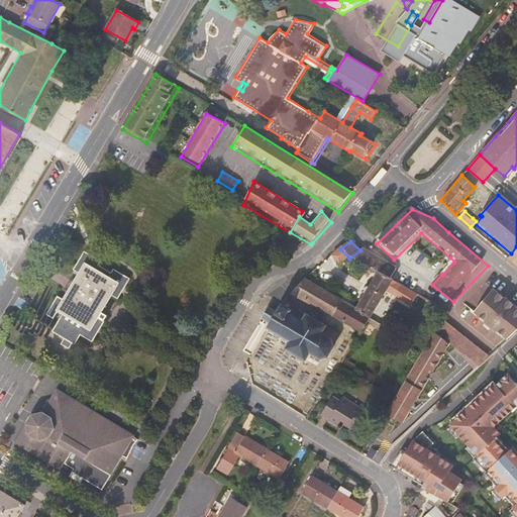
[(349,259),(340,248),(329,259),(339,268),(349,259)]
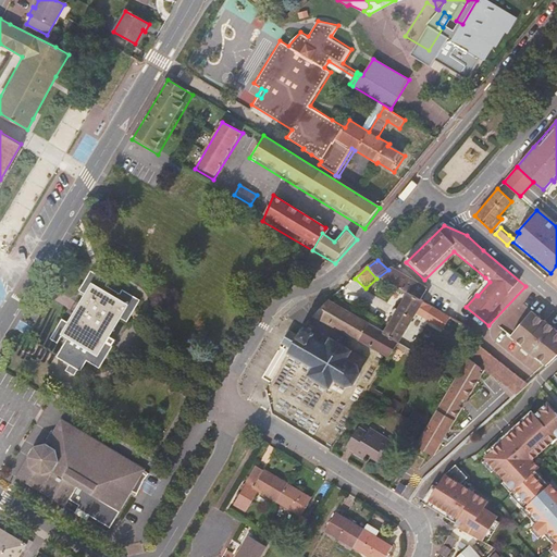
[(391,269),(388,270),(376,279),(387,287),(407,297),(420,304),(426,291),(391,269)]
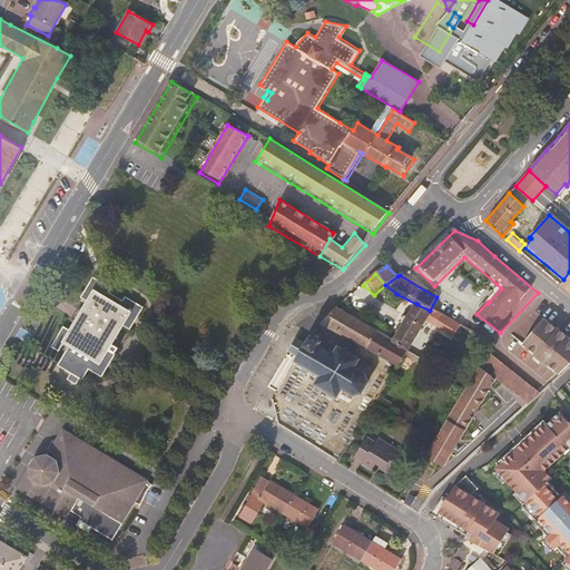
[(569,275),(560,286),(569,294),(569,275)]
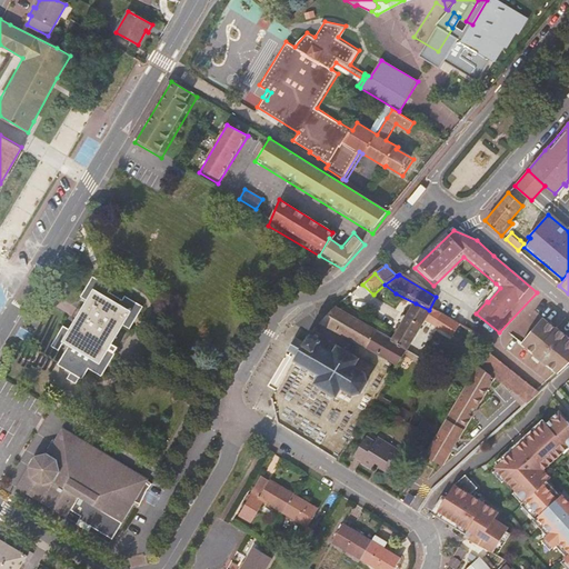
[(111,287),(92,276),(81,296),(87,299),(69,328),(63,325),(51,345),(58,349),(62,342),(68,346),(58,363),(82,378),(89,368),(101,376),(115,353),(108,349),(122,325),(129,329),(143,307),(125,296),(121,299),(109,291),(111,287)]
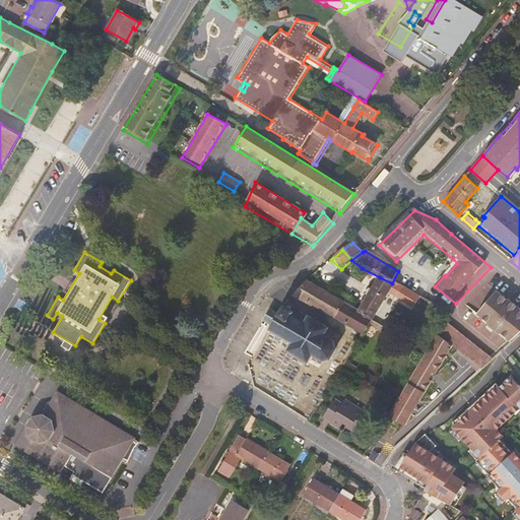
[(396,285),(392,283),(380,277),(359,314),(374,323),(391,291),(396,285)]
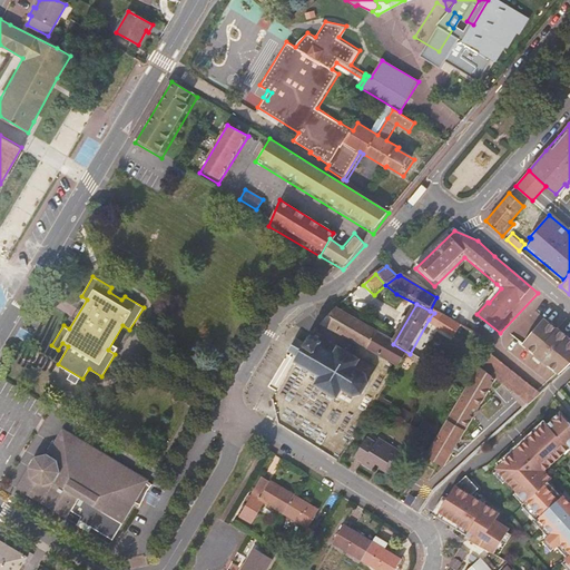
[(402,363),(410,354),(393,344),(372,331),(334,310),(318,327),(351,345),(394,370),(397,371),(402,363)]
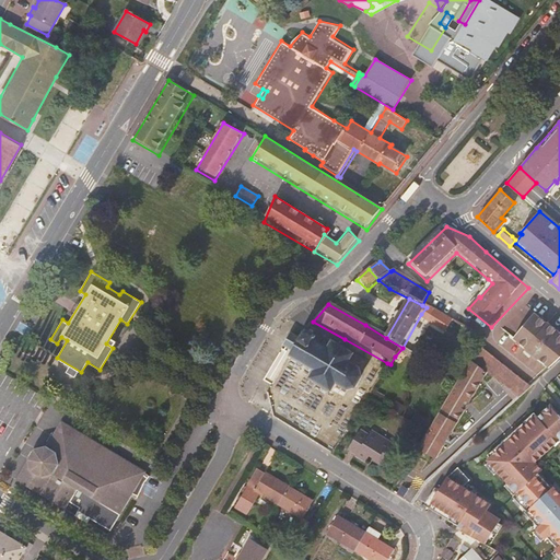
[(436,322),(441,315),(427,307),(421,314),(436,322)]
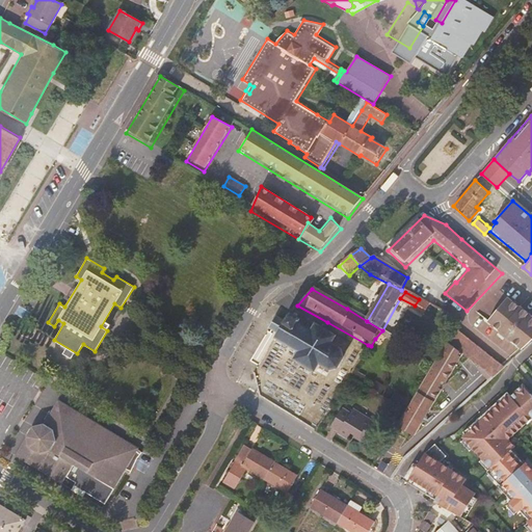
[(520,352),(531,339),(531,321),(529,319),(531,318),(521,309),(520,311),(508,300),(487,324),(499,335),(501,331),(511,340),(509,343),(520,352)]
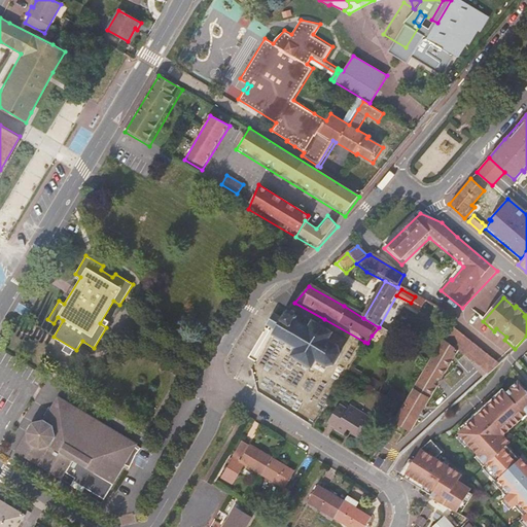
[(283,319),(276,315),(267,329),(273,334),(269,340),(292,356),(288,363),(310,376),(314,367),(323,376),(334,373),(340,362),(339,355),(343,348),(346,342),(313,323),(297,315),(294,310),(291,309),(288,309),(286,310),(285,312),(285,316),(283,319)]
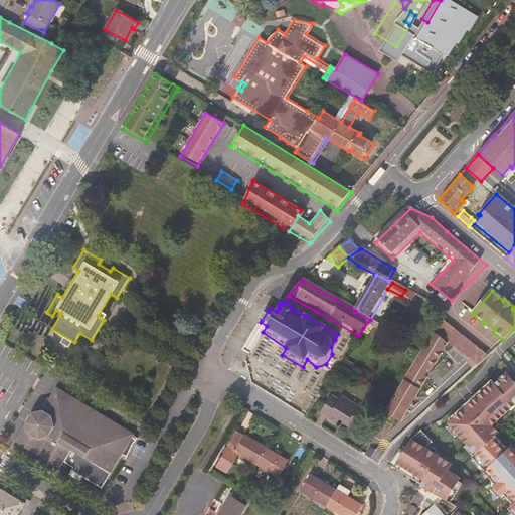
[(485,321),(483,324),(493,332),(495,329),(485,321)]
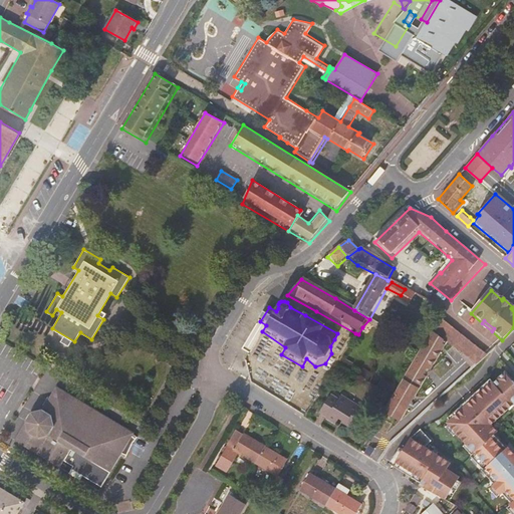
[(430,333),(472,368),(482,358),(438,321),(430,333)]
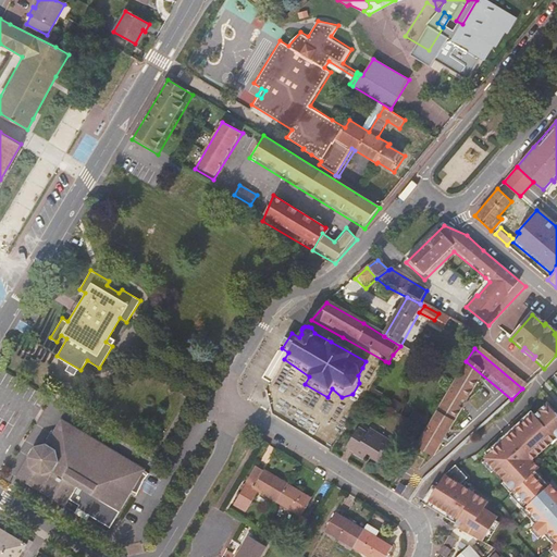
[(378,372),(366,391),(369,393),(373,385),(375,386),(379,382),(376,380),(378,376),(381,379),(383,375),(378,372)]
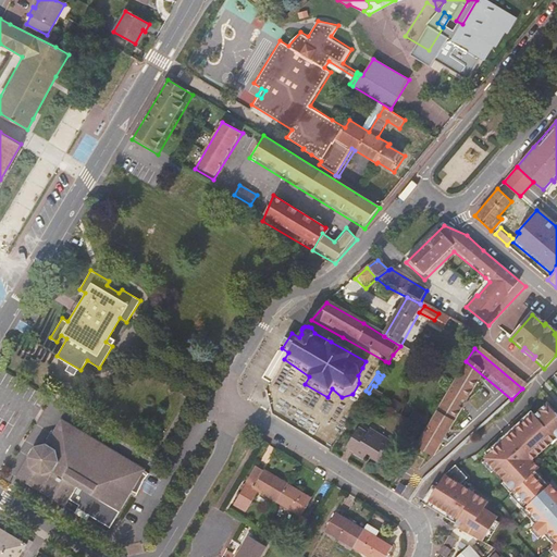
[(461,384),(446,411),(472,428),(489,400),(461,384)]
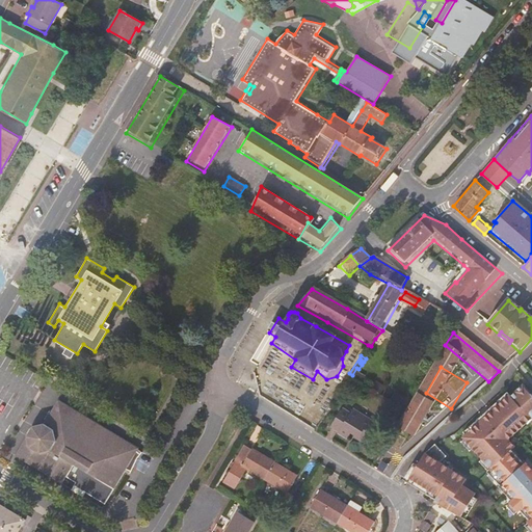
[(529,419),(531,416),(531,398),(527,393),(528,393),(520,384),(512,392),(513,392),(508,396),(505,392),(477,419),(477,418),(461,433),(463,435),(460,439),(490,469),(486,473),(499,485),(498,487),(510,501),(508,503),(516,511),(519,509),(530,521),(527,523),(531,528),(531,470),(524,462),(523,463),(509,450),(513,446),(506,440),(528,418),(529,419)]
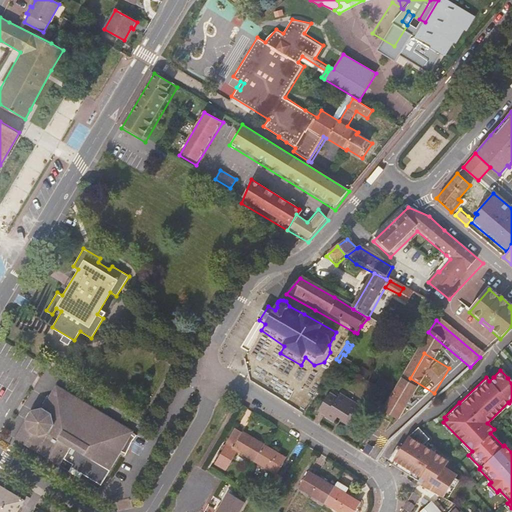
[(135,430),(57,383),(46,401),(33,404),(27,414),(27,419),(15,438),(61,466),(65,459),(73,464),(72,467),(89,477),(90,476),(93,478),(93,479),(101,484),(121,452),(126,454),(137,436),(133,434),(135,430)]
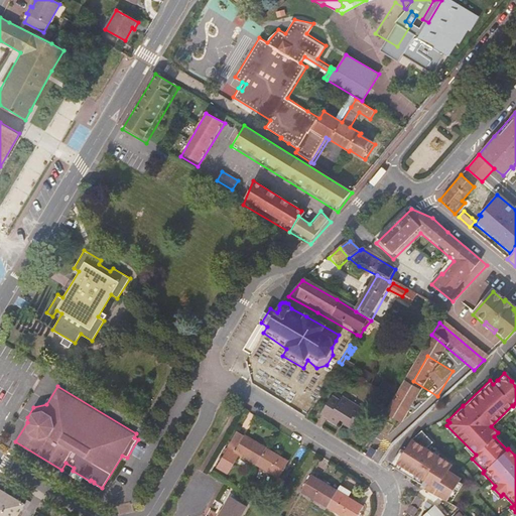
[(332,399),(321,415),(330,420),(329,422),(337,427),(340,424),(352,431),(364,413),(341,398),(338,403),(332,399)]
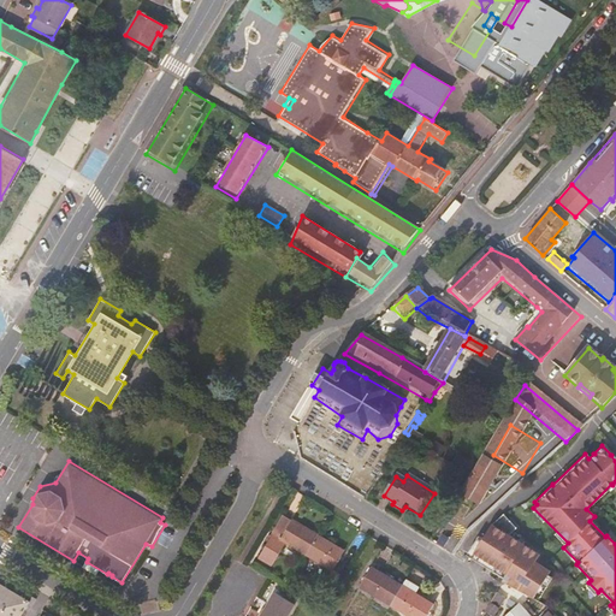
[(282,534),(309,551),(320,533),(292,516),(282,534)]
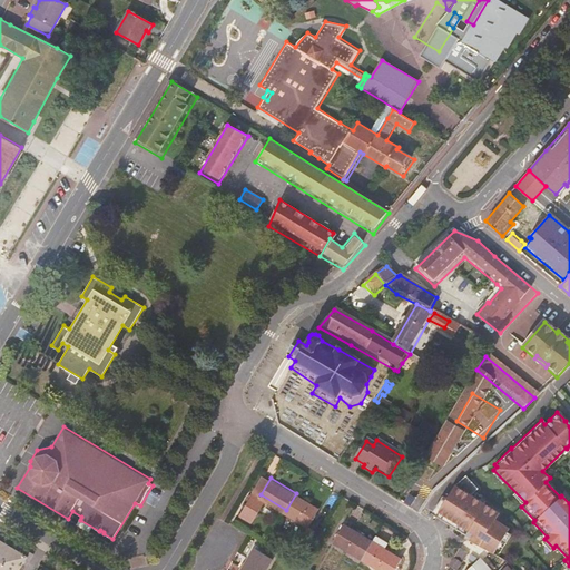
[(461,539),(459,542),(491,559),(509,529),(494,521),(495,518),(497,519),(499,514),(472,498),(477,490),(464,478),(453,488),(444,501),(441,499),(429,518),(461,539)]
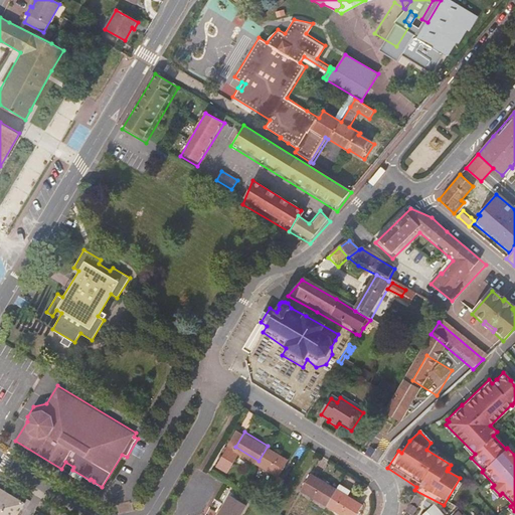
[(227,459),(235,447),(228,443),(215,463),(224,469),(230,460),(227,459)]
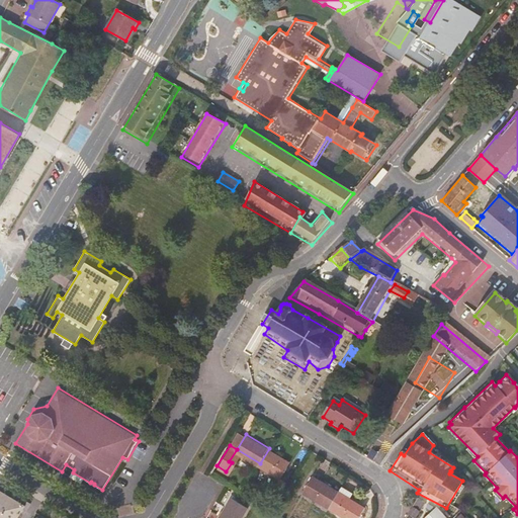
[(269,448),(260,463),(283,478),(292,462),(269,448)]
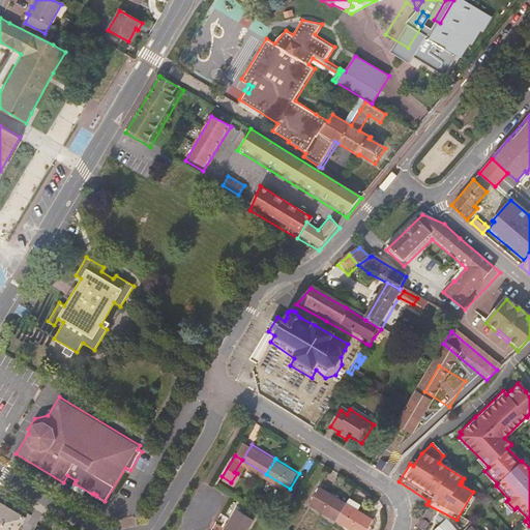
[(296,493),(290,489),(283,501),(289,505),(296,493)]
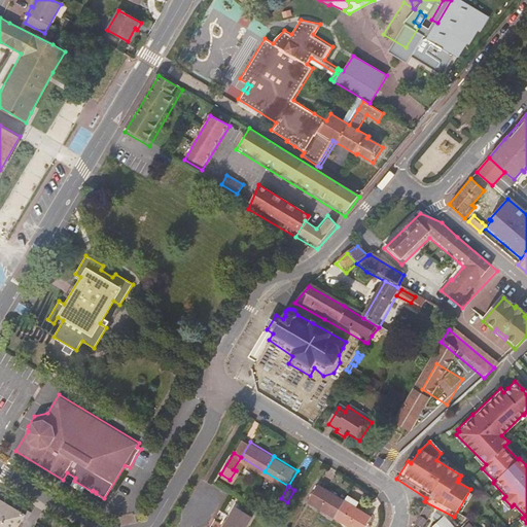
[(310,503),(334,519),(344,502),(319,488),(310,503)]
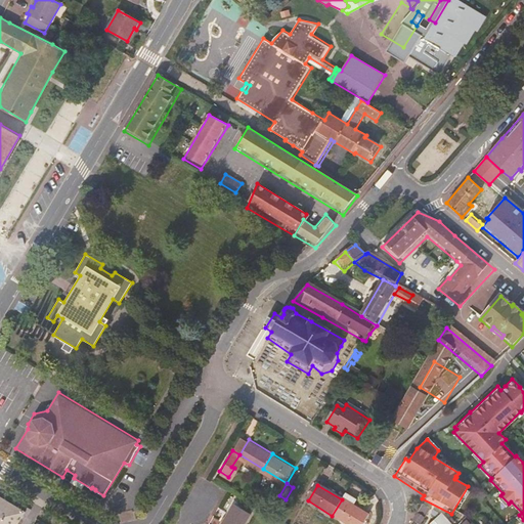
[(356,501),(344,494),(342,499),(332,516),(346,523),(359,523),(365,514),(353,507),(356,501)]
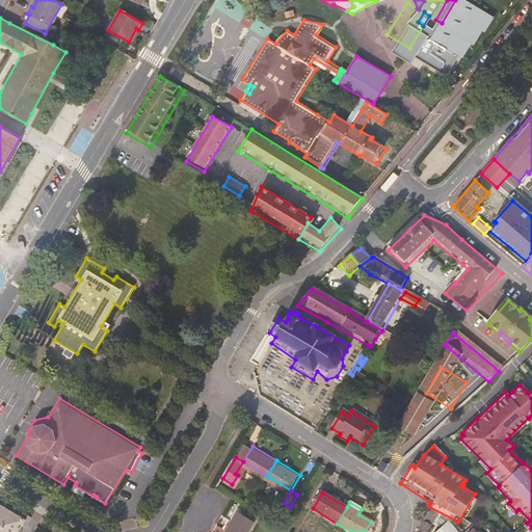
[(0,531),(17,531),(26,519),(0,503),(0,531)]
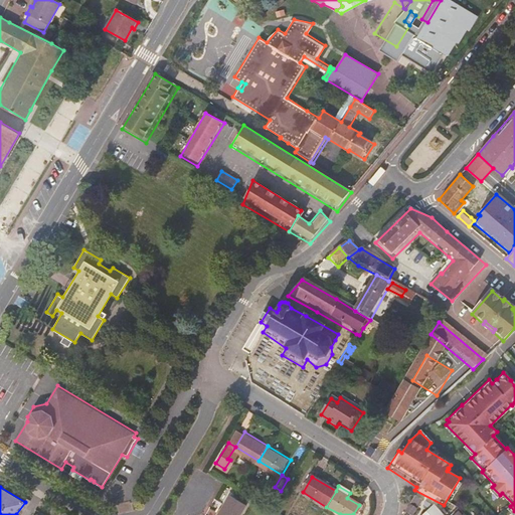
[(239,514),(247,503),(232,494),(218,514),(239,514)]
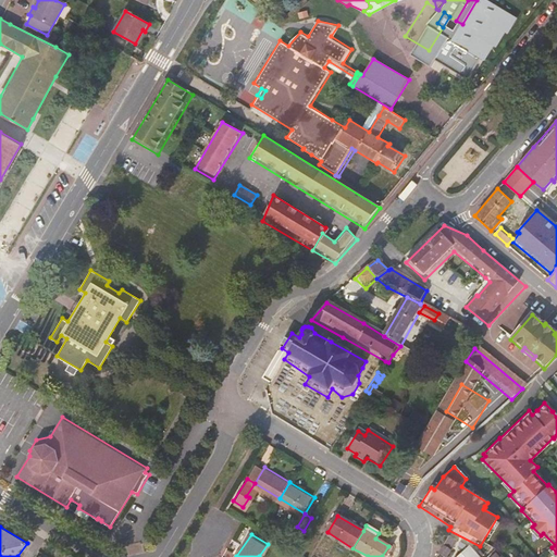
[(453,544),(444,539),(438,547),(447,553),(453,544)]
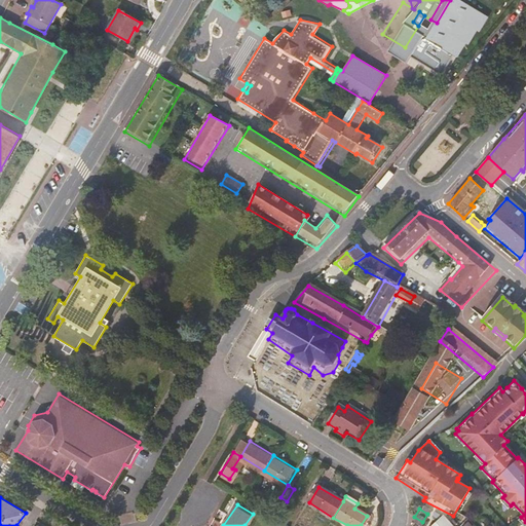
[(419,525),(422,522),(414,517),(410,525),(411,525),(419,525)]
